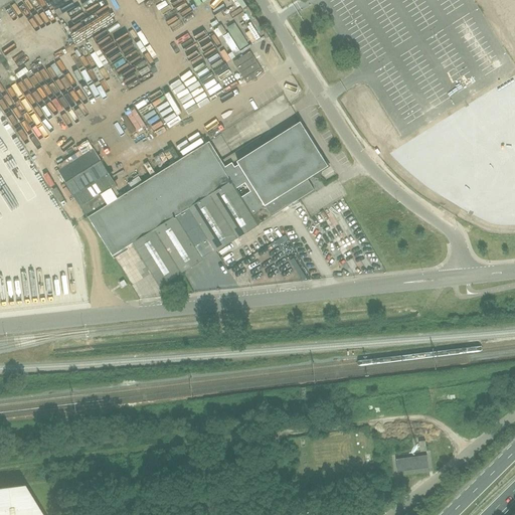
[(137,33),(140,38),(150,31),(147,26),(137,33)]
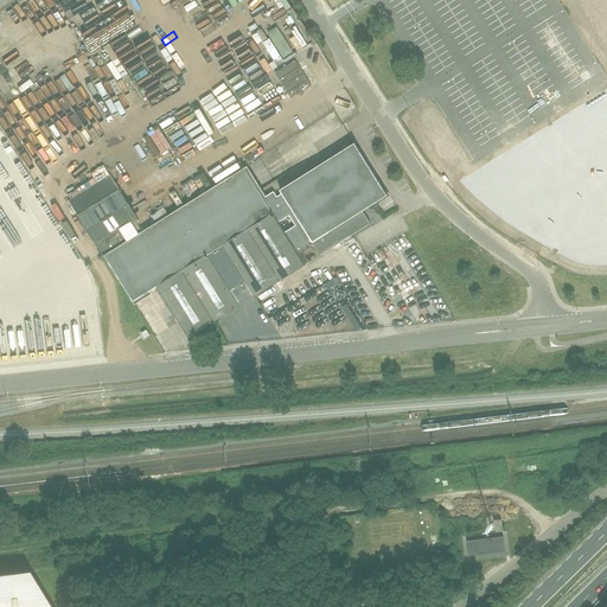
[(117,43),(121,50),(133,45),(129,37),(117,43)]
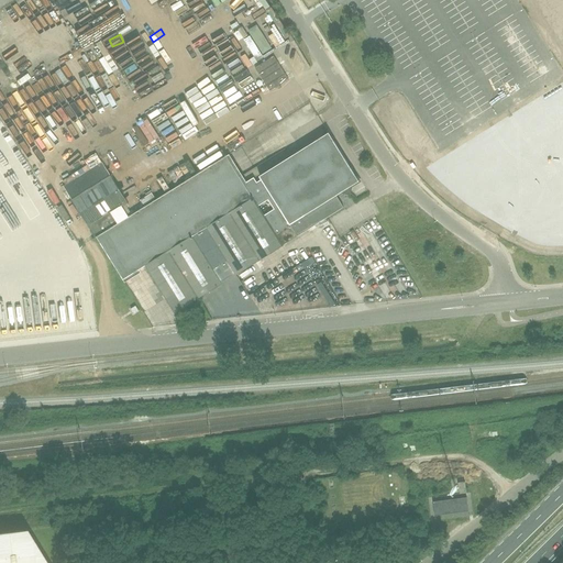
[(296,83),(282,52),(257,63),(272,94),(296,83)]
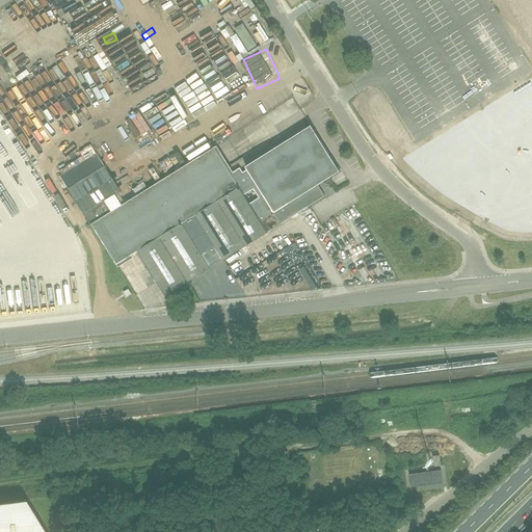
[(232,54),(238,63),(242,61),(236,51),(232,54)]
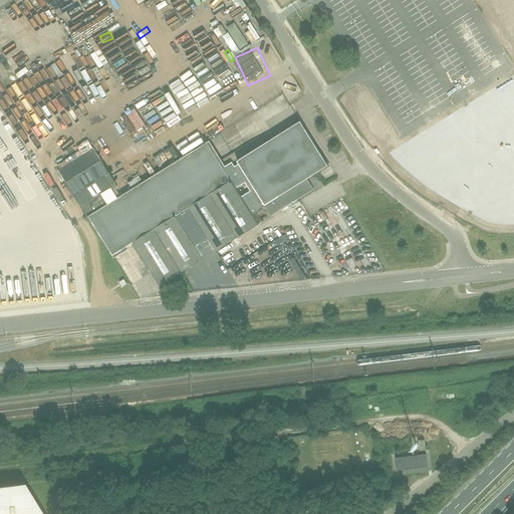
[(108,66),(112,64),(107,55),(103,57),(108,66)]
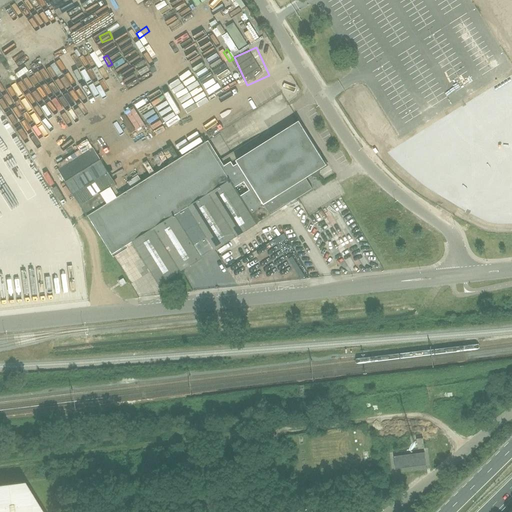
[(161,84),(151,90),(156,98),(167,92),(161,84)]
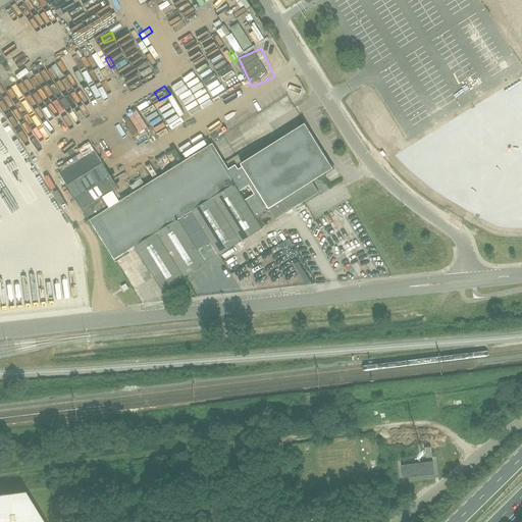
[(139,102),(146,111),(157,104),(151,94),(139,102)]
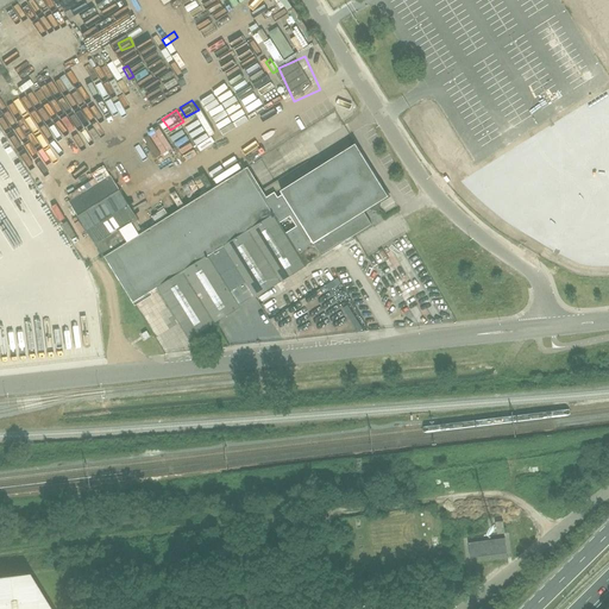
[(286,125),(272,133),(282,149),(303,136),(299,127),(290,132),(286,125)]
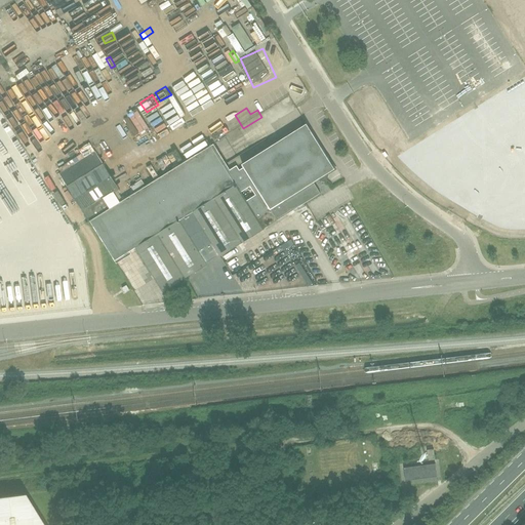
[(140,109),(132,114),(147,136),(155,131),(140,109)]
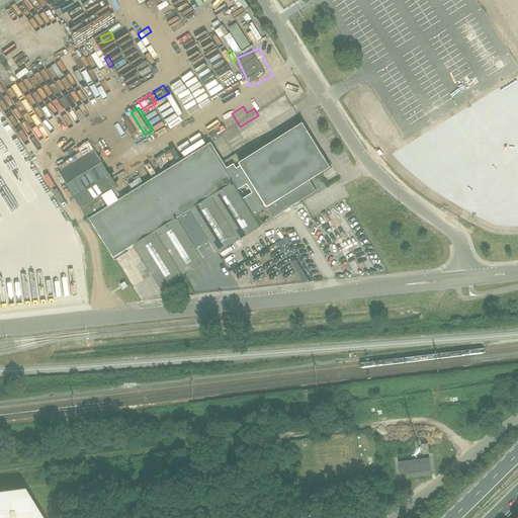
[(146,111),(148,116),(157,111),(155,107),(146,111)]
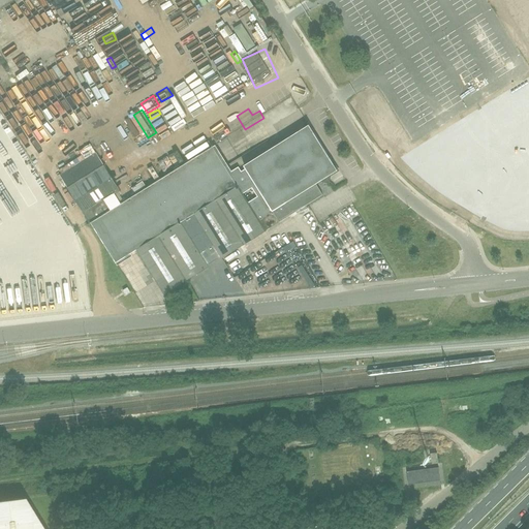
[(244,165),(246,169),(242,172),(239,167),(229,174),(213,147),(91,223),(116,263),(137,250),(137,249),(159,236),(194,214),(238,186),(243,194),(251,188),(256,185),(280,222),(322,195),(315,184),(320,181),(329,183),(331,175),(337,170),(309,125),(244,165)]
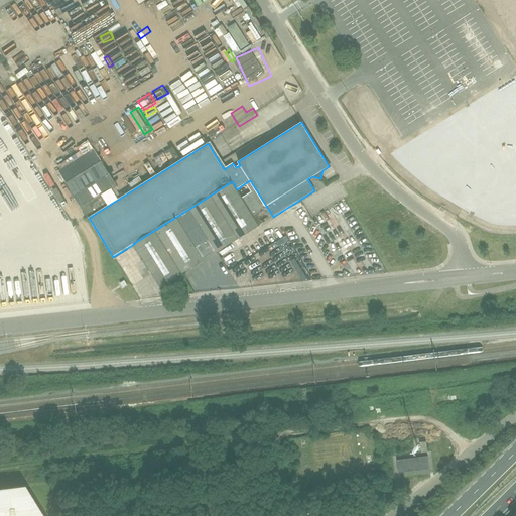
[(58,171),(87,216),(88,218),(117,199),(111,190),(117,186),(94,149),(58,171)]
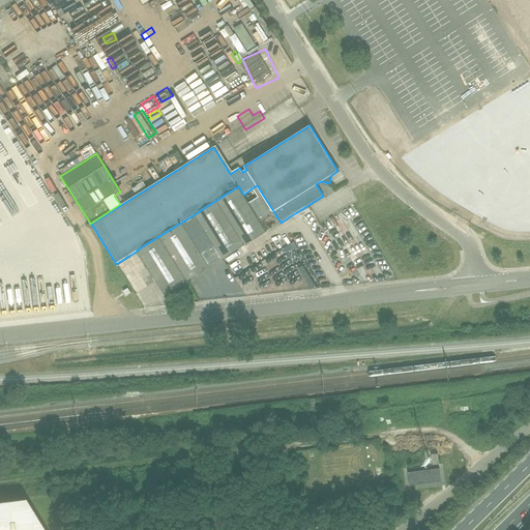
[(265,230),(278,223),(278,224),(281,223),(257,185),(252,188),(258,198),(248,204),(243,195),(238,186),(195,214),(223,259),(266,232),(265,230)]
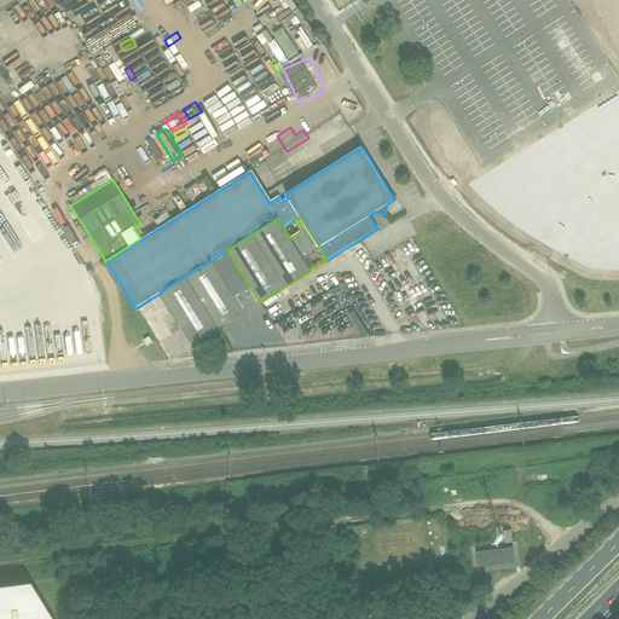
[(186,276),(219,328),(244,312),(243,310),(258,300),(259,302),(260,302),(227,250),(186,276)]
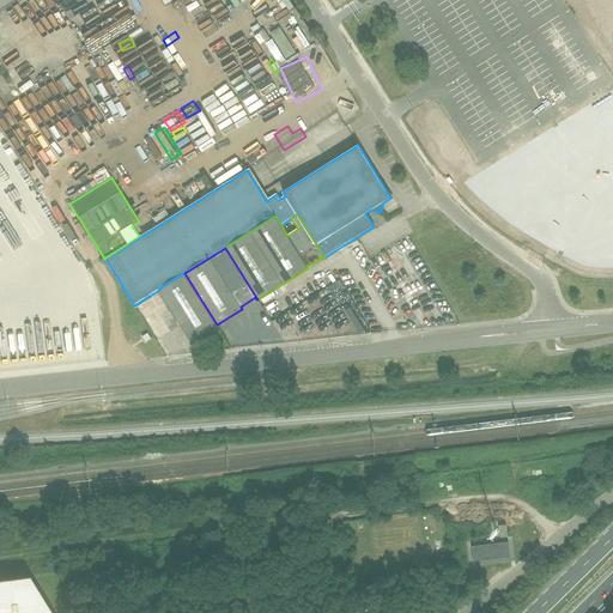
[(159,289),(159,290),(182,326),(192,340),(217,325),(184,273),(159,289)]
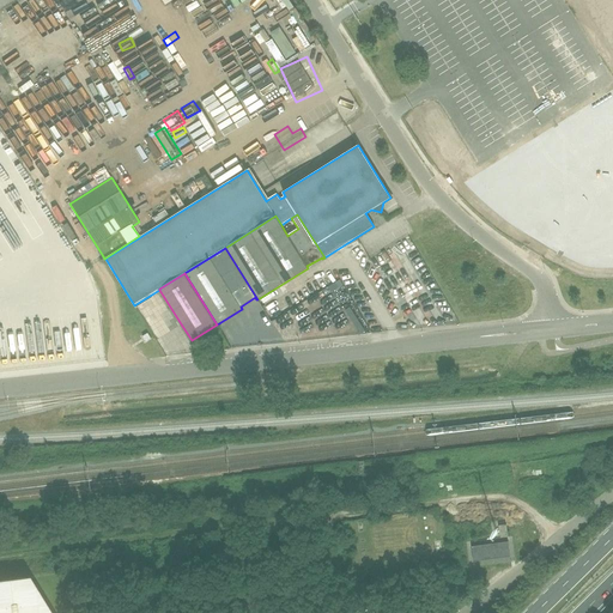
[(509,541),(472,546),(474,562),(510,557),(509,541)]
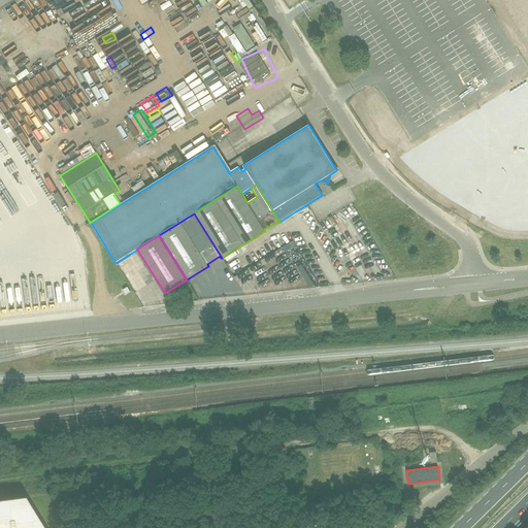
[(45,527),(29,497),(0,500),(0,527),(45,527)]
